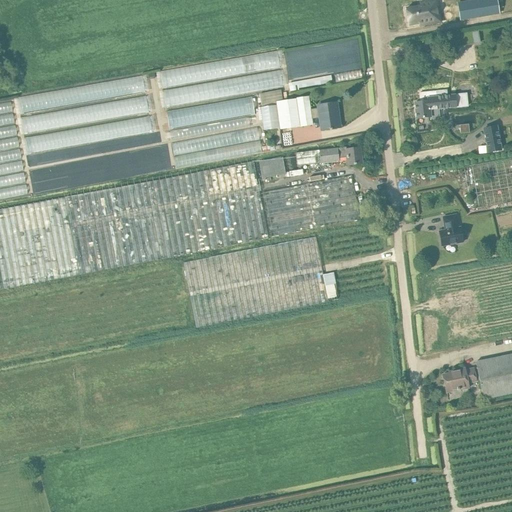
[(480,0),(457,4),(460,19),(499,13),(496,0),(480,0)]
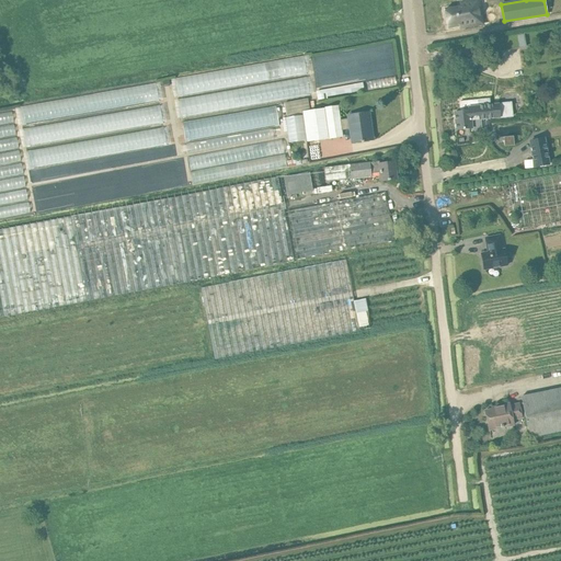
[(359,1),(338,4),(339,13),(361,9),(359,1)]
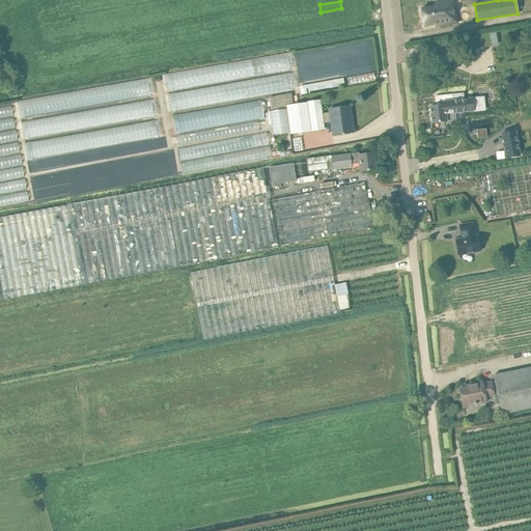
[(435,8),(420,10),(423,28),(438,26),(438,28),(456,25),(452,1),(435,4),(435,8)]
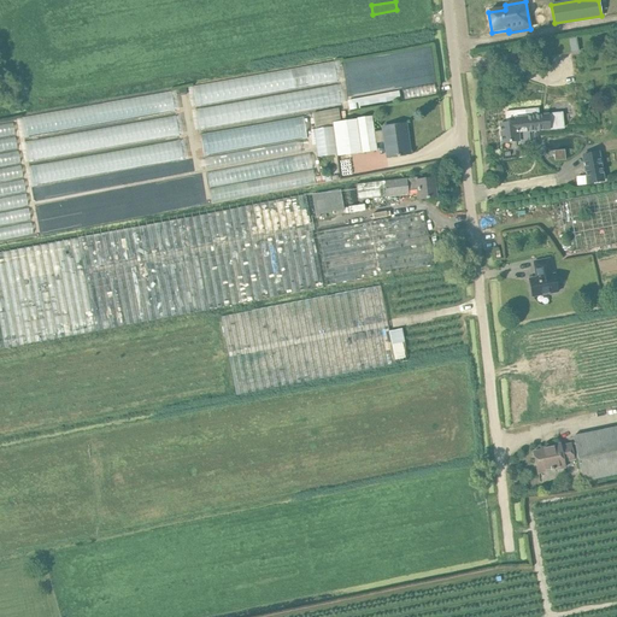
[(225,18),(221,18),(221,19),(245,15),(244,6),(224,9),(225,18)]
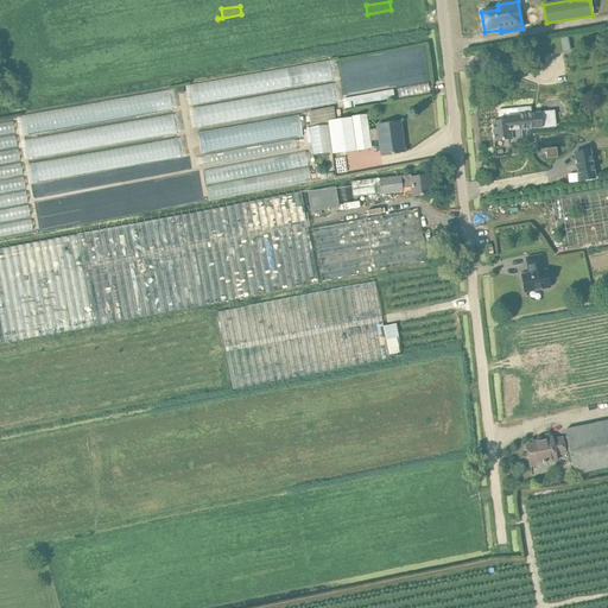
[(241,14),(217,19),(219,27),(242,24),(241,14)]
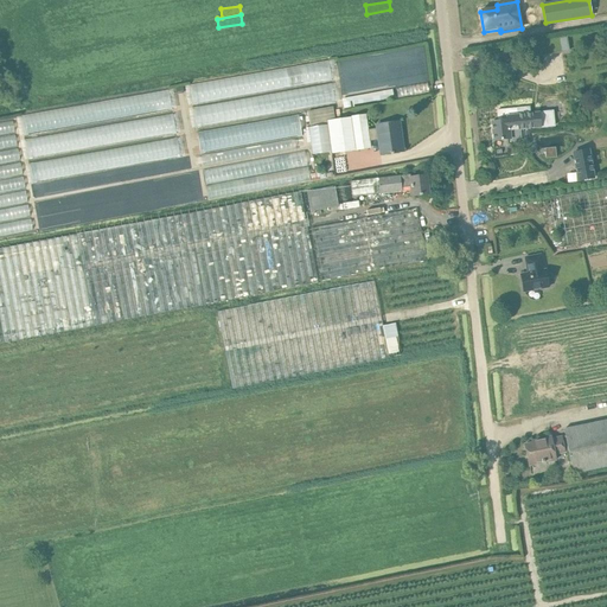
[(566,37),(558,38),(561,52),(568,51),(566,37)]
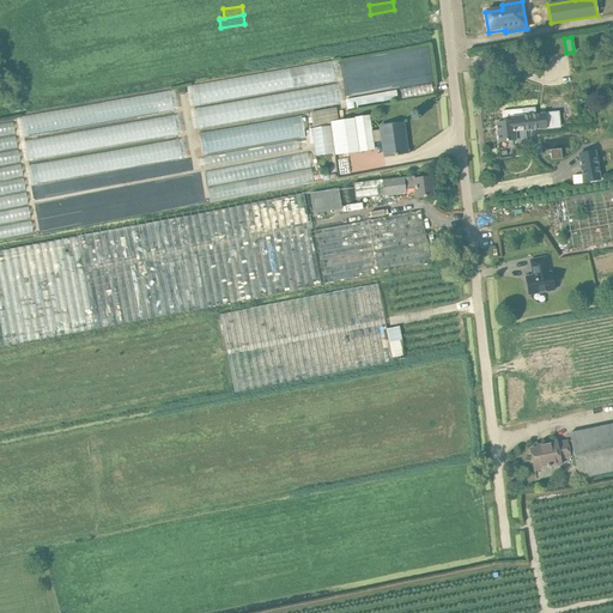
[(193,103),(335,83),(333,62),(189,83),(193,103)]
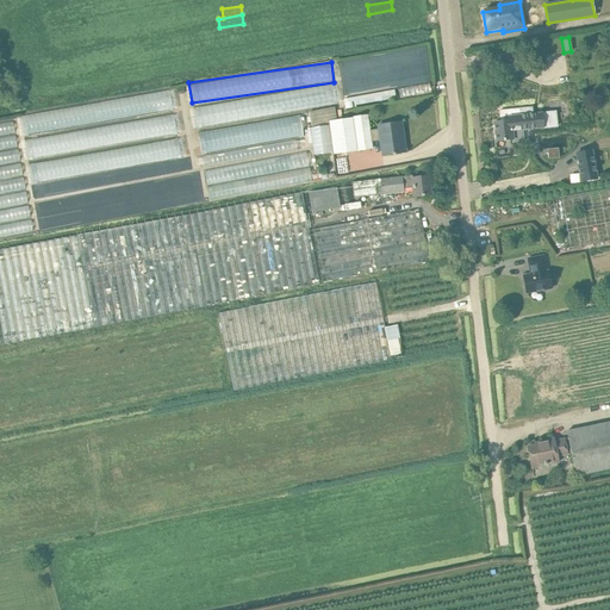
[(335,86),(197,105),(200,125),(337,106),(335,86)]
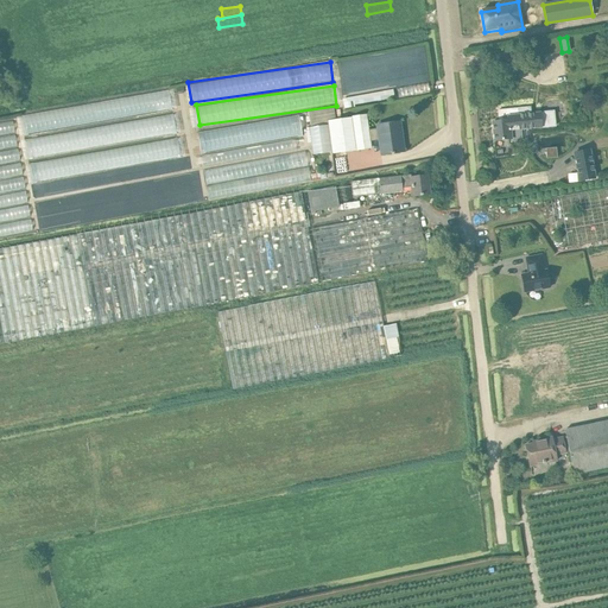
[(393,90),(342,99),(344,109),(354,107),(354,105),(394,97),(393,90)]
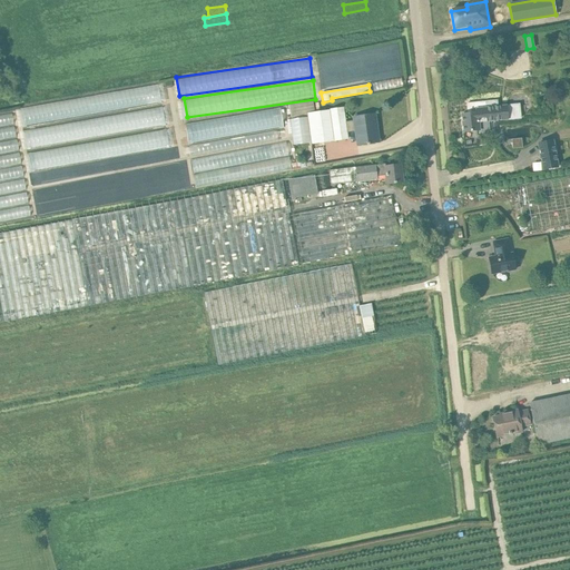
[(23,123),(163,105),(160,86),(21,105),(23,123)]
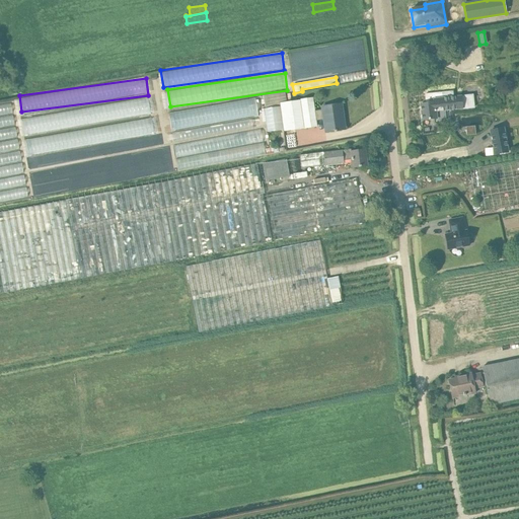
[(316,121),(323,120),(325,132),(342,130),(339,113),(342,113),(341,104),(321,106),(322,109),(314,112),(312,98),(286,102),(285,92),(263,95),(265,109),(264,109),(267,132),(284,130),(284,132),(316,127),(316,121)]
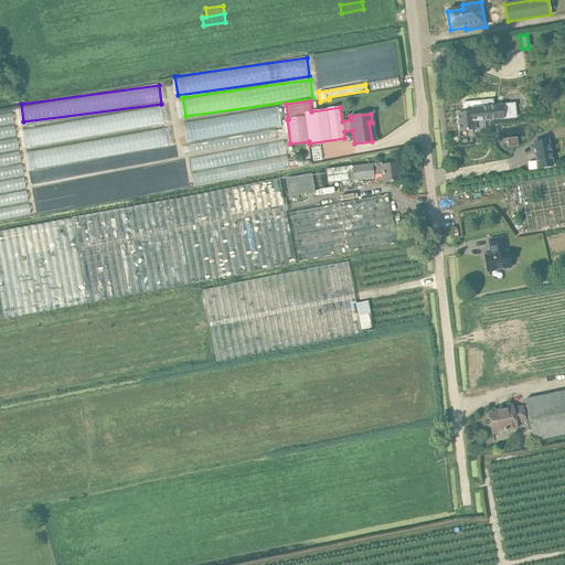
[(459,131),(475,129),(478,132),(482,131),(484,129),(484,121),(516,118),(515,103),(482,106),(481,100),(462,103),(464,113),(457,113),(459,131)]
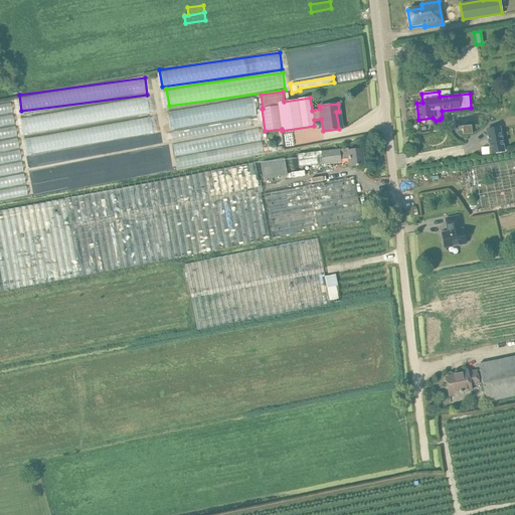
[(25,132),(152,114),(149,97),(23,116),(25,132)]
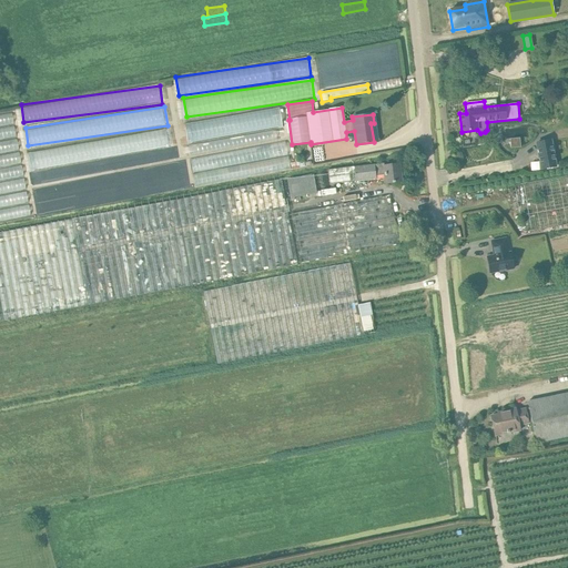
[(280,108),(184,121),(188,143),(195,142),(196,152),(276,140),(275,128),(283,127),(280,108)]
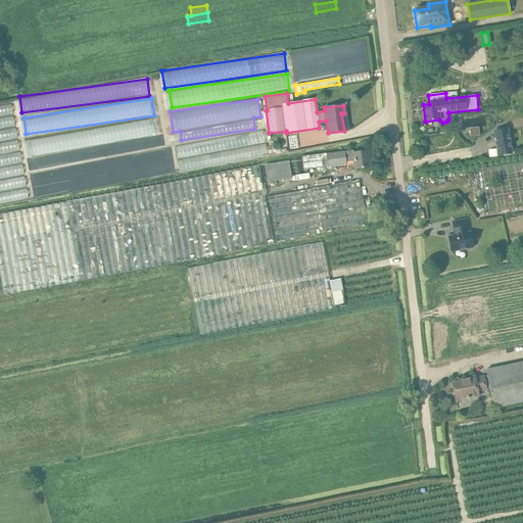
[(0,203),(28,199),(12,103),(0,104),(0,203)]
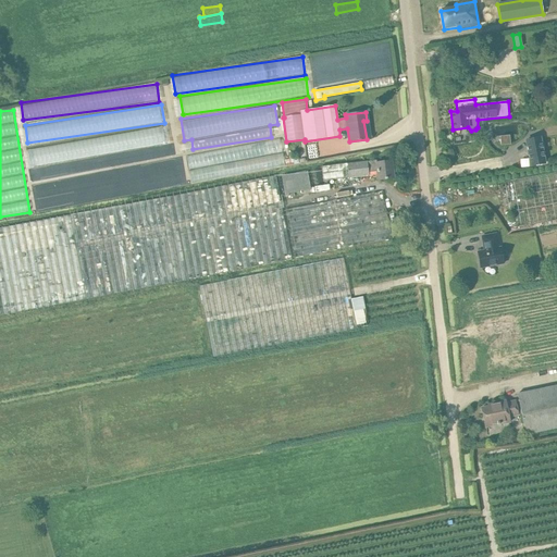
[(27,148),(29,165),(170,144),(166,125),(27,148)]
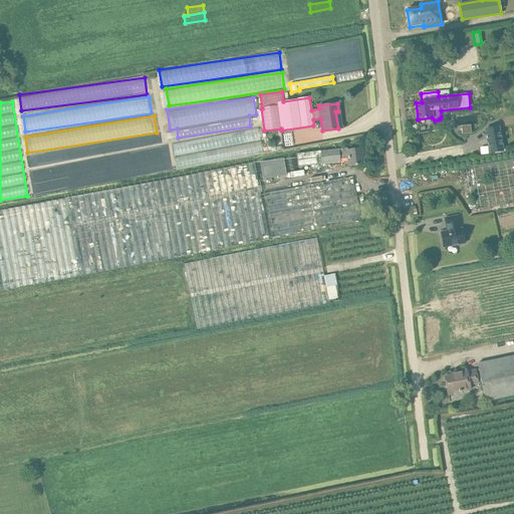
[(471,124),(462,124),(462,133),(471,133),(471,124)]
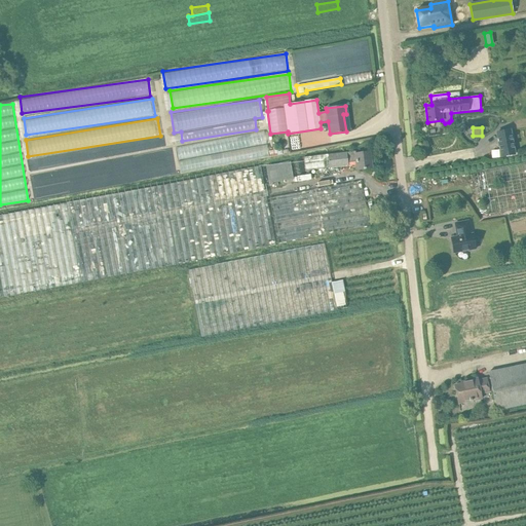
[(511,128),(495,132),(500,158),(516,155),(511,128)]
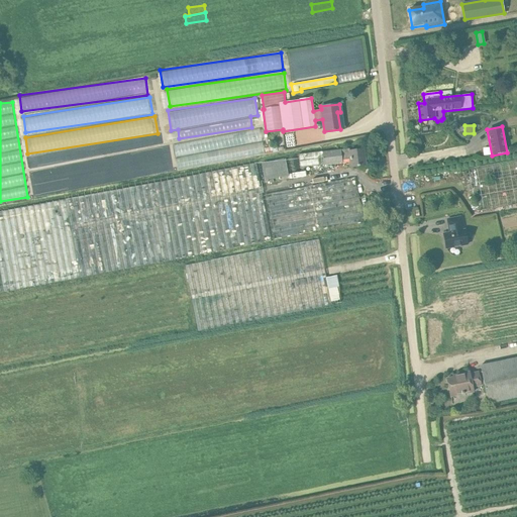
[(261,129),(173,142),(177,168),(265,156),(261,129)]
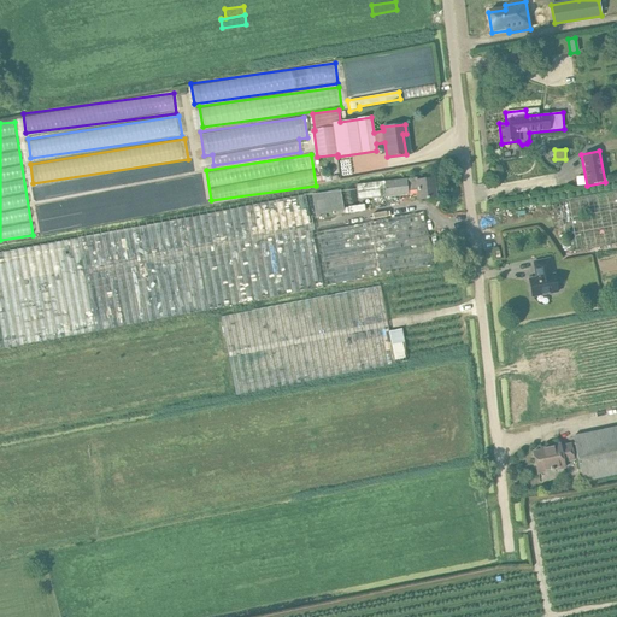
[(434,177),(416,180),(357,188),(358,201),(409,194),(409,192),(417,191),(418,200),(436,198),(434,177)]
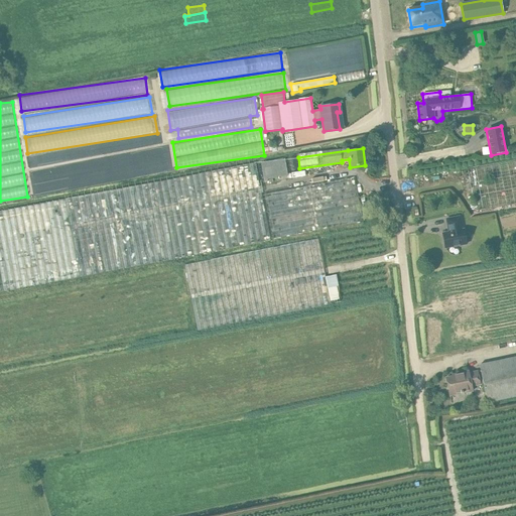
[(261,192),(255,162),(205,172),(65,199),(0,211),(0,291),(79,277),(220,250),(219,250),(271,240),(261,192)]
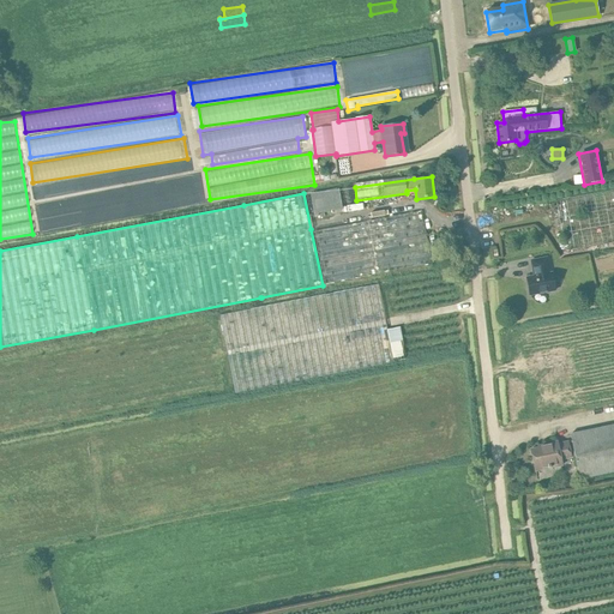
[(56,199),(36,202),(40,230),(72,227),(71,214),(68,214),(68,204),(56,205),(56,199)]
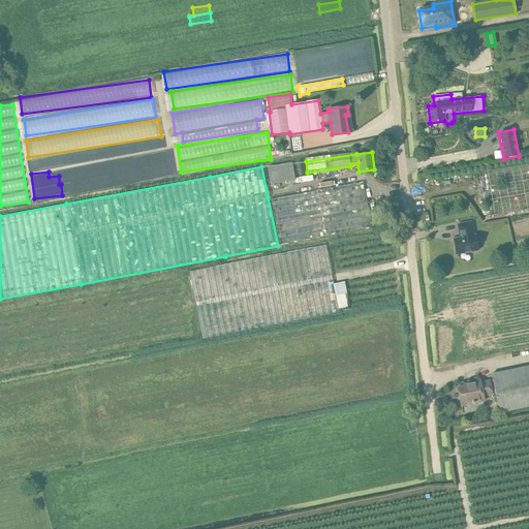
[(271,198),(280,245),(372,227),(363,181),(271,198)]
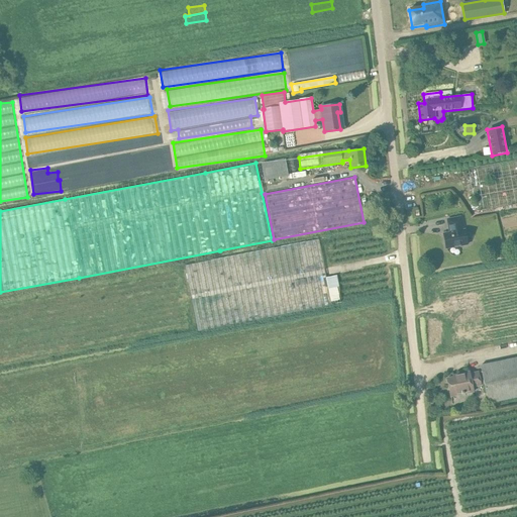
[(443,234),(446,248),(468,244),(464,229),(462,230),(459,217),(447,219),(449,232),(443,234)]
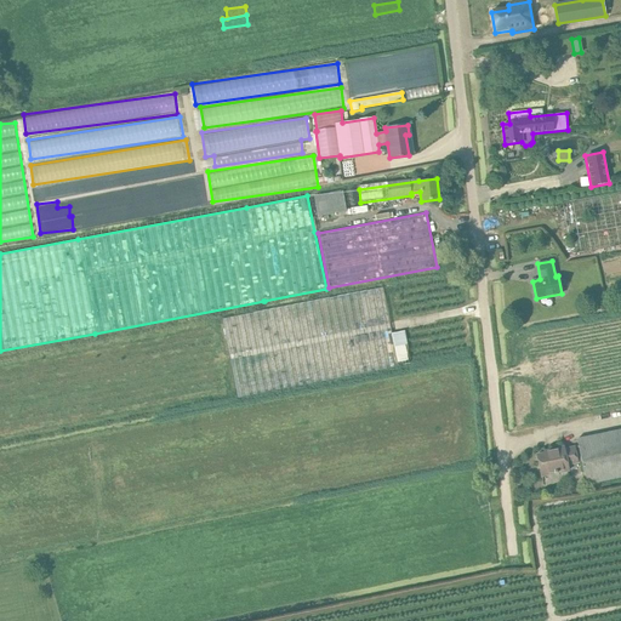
[(382,288),(222,319),(238,398),(398,366),(389,324),(382,288)]
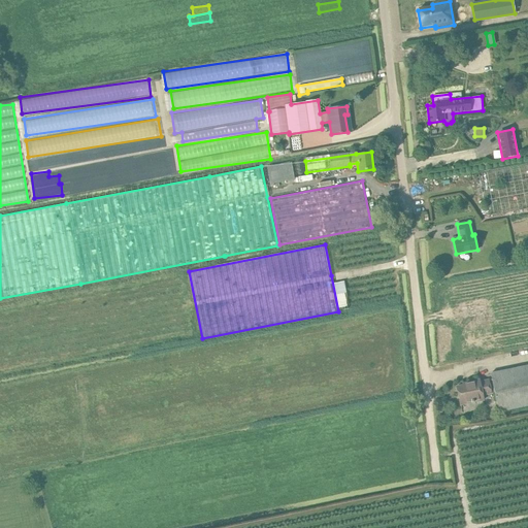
[(484,400),(483,395),(494,393),(498,411),(527,405),(527,364),(490,372),(492,380),(480,383),(480,380),(468,382),(468,384),(456,386),(460,404),(484,400)]
